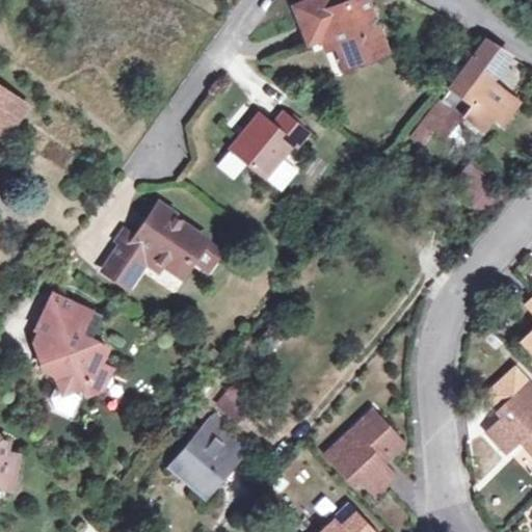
[(333,35),(337,46),(345,69),(384,55),(364,0),(356,0),(333,9),(328,0),(316,0),(295,8),(309,44),(321,38),(333,35)]
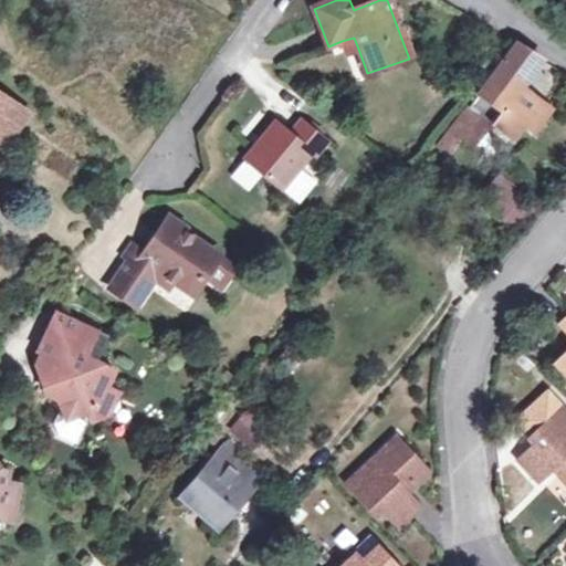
[(354,38),(342,41),(346,53),(358,49),(354,38)]
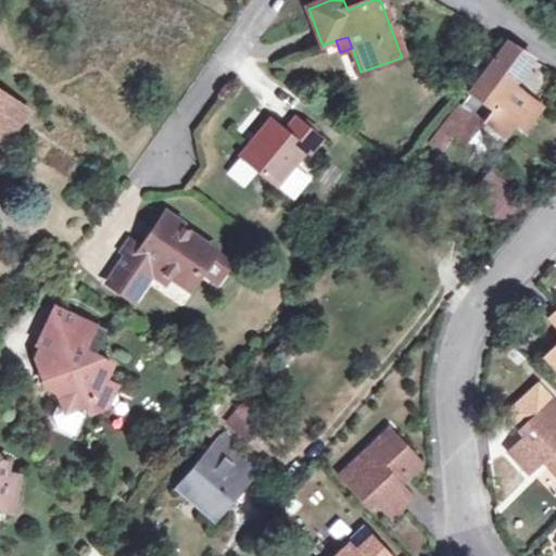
[(508,42),(462,105),(481,118),(484,122),(504,135),(514,122),(519,115),(530,124),(543,108),(513,85),(533,58),(508,42)]
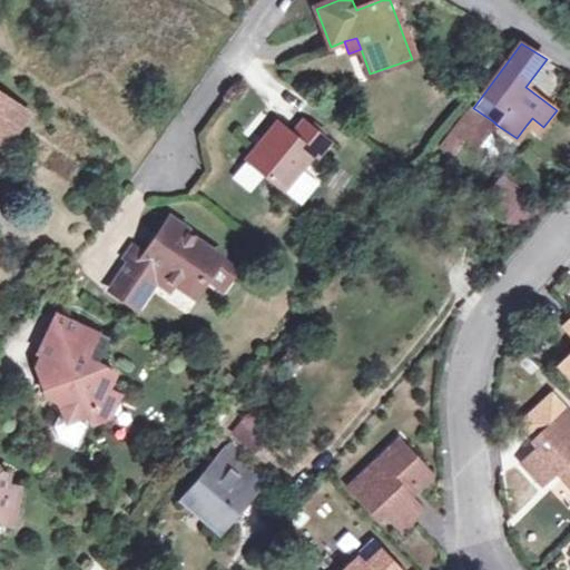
[(0,146),(5,149),(28,114),(0,95),(0,146)]
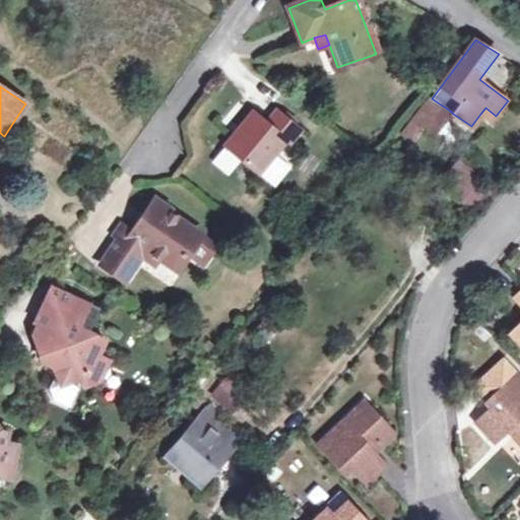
[(450,111),(432,99),(414,120),(404,133),(412,140),(423,127),(434,134),(450,111)]
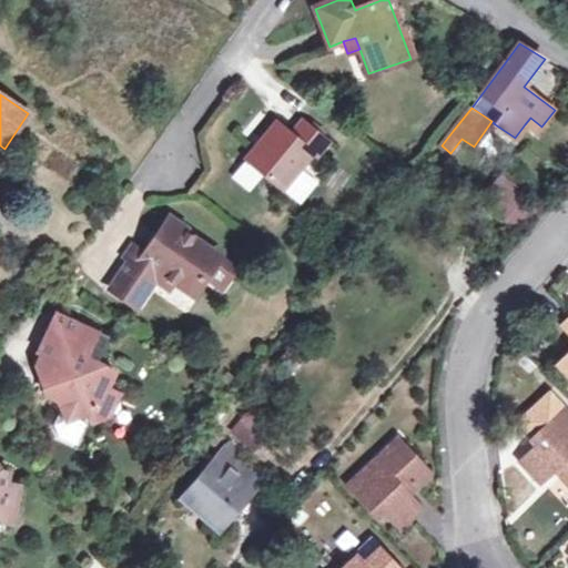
[(530,118),(525,124),(537,133),(541,127),(530,118)]
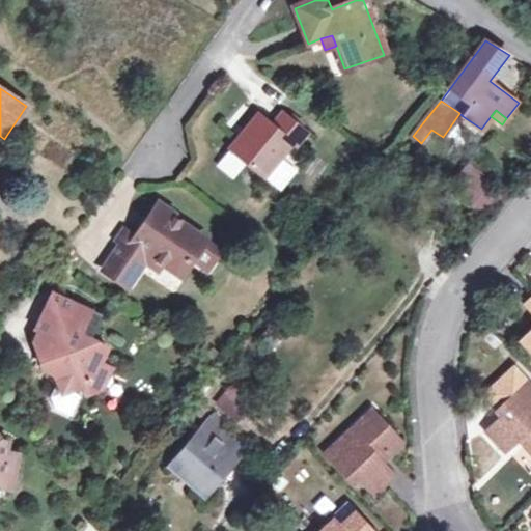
[(277,159),(290,143),(294,145),(305,133),(283,113),(272,126),(258,114),(229,148),(262,175),(264,173),(277,159)]
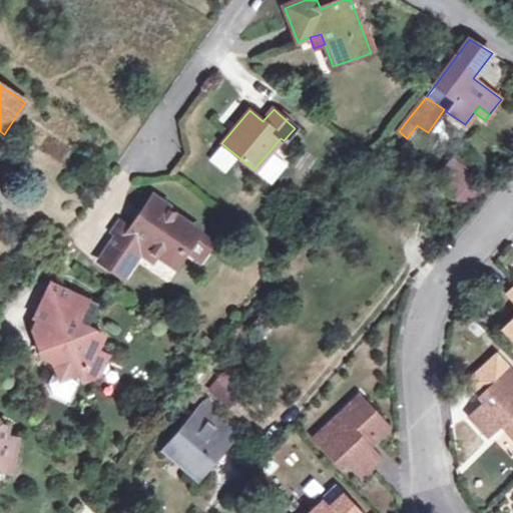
[(268,153),(255,167),(269,178),(281,165),(268,153)]
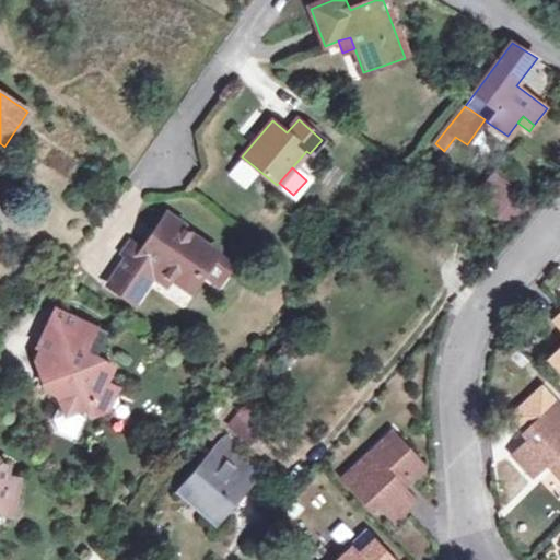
[(158,268),(172,278),(190,290),(201,272),(216,251),(178,226),(182,222),(166,212),(141,247),(129,240),(119,255),(125,259),(106,284),(135,302),(152,278),(158,268)]
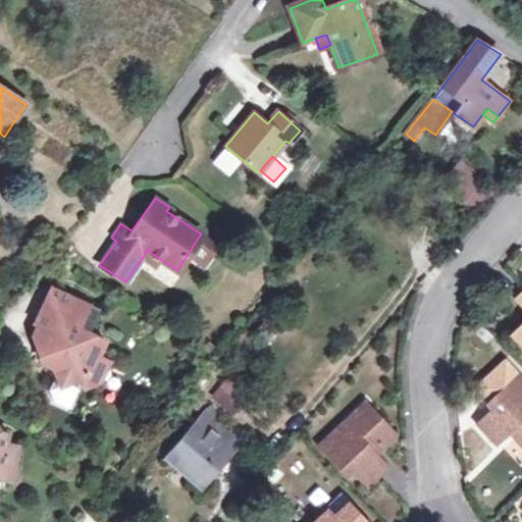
[(201,233),(188,254),(203,264),(216,244),(201,233)]
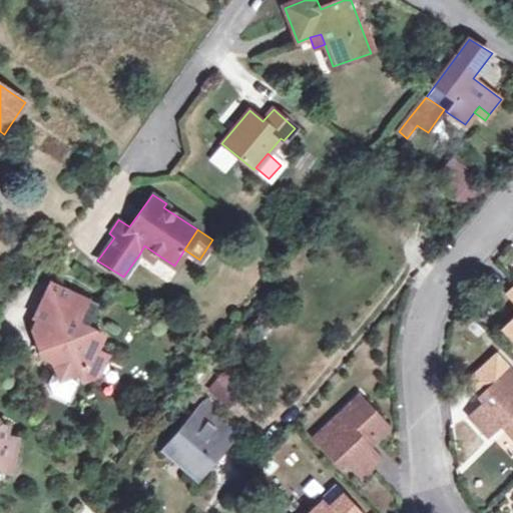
[(144,245),(139,254),(151,263),(157,254),(144,245)]
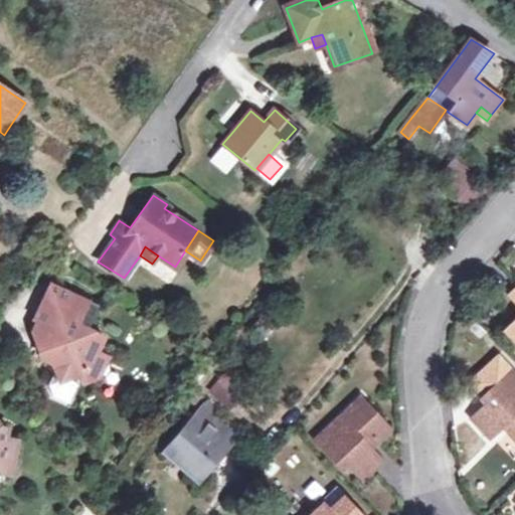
[(50,283),(44,296),(80,314),(87,301),(50,283)]
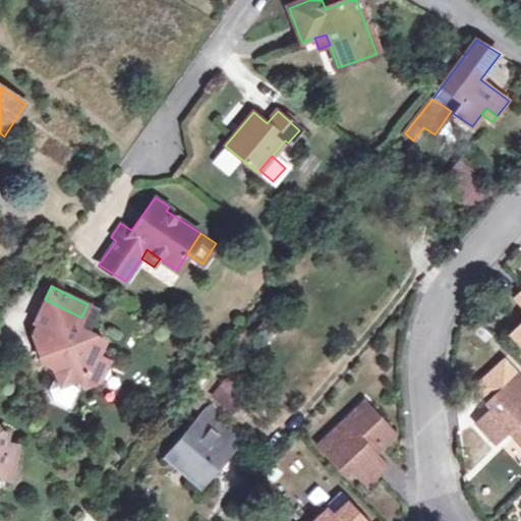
[(520,292),(514,300),(520,307),(520,324),(509,336),(520,348),(520,292)]
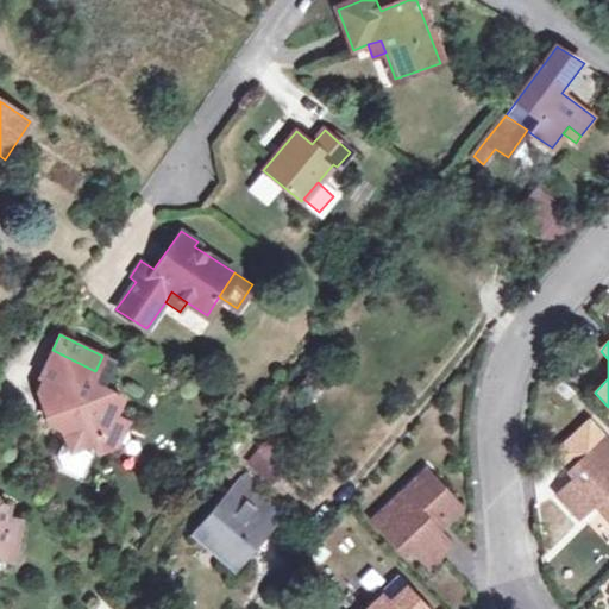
[(95,371),(52,350),(39,376),(43,378),(37,389),(43,403),(51,401),(54,409),(48,412),(54,425),(62,428),(69,449),(81,444),(94,439),(102,435),(99,429),(106,413),(112,415),(121,397),(90,382),(95,371)]
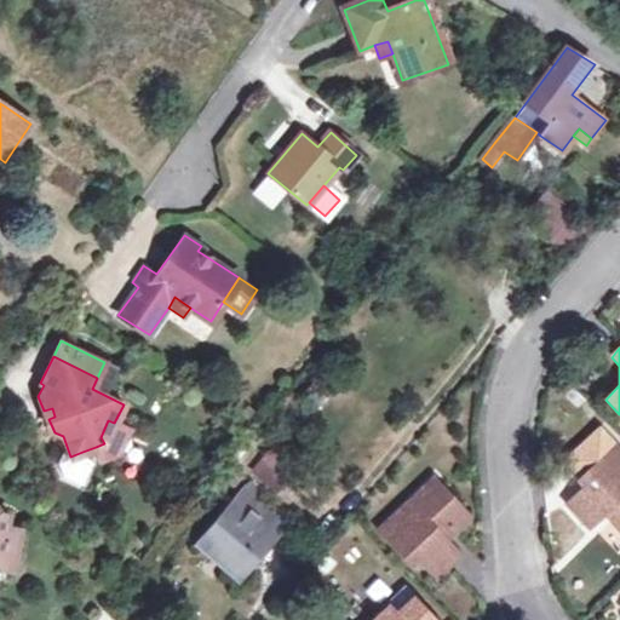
[(104,443),(96,447),(101,459),(116,453),(128,431),(114,423),(108,420),(101,437),(104,443)]
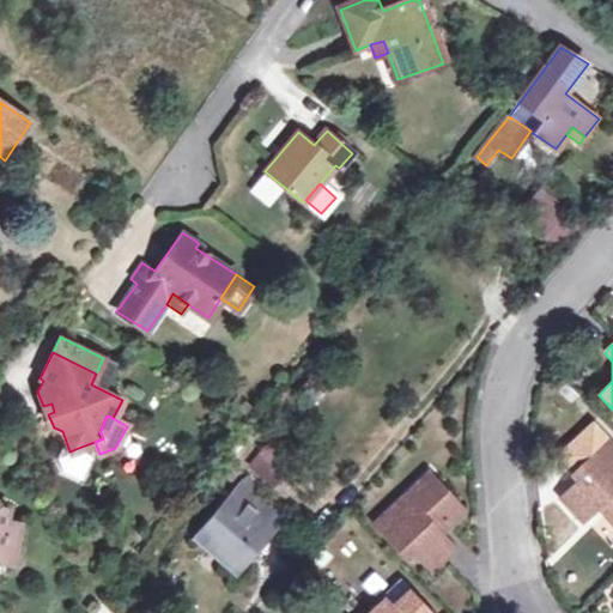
[(612,508),(605,514),(612,522),(612,444),(607,438),(571,472),(577,479),(559,495),(584,522),(600,508),(606,502),(612,508)]
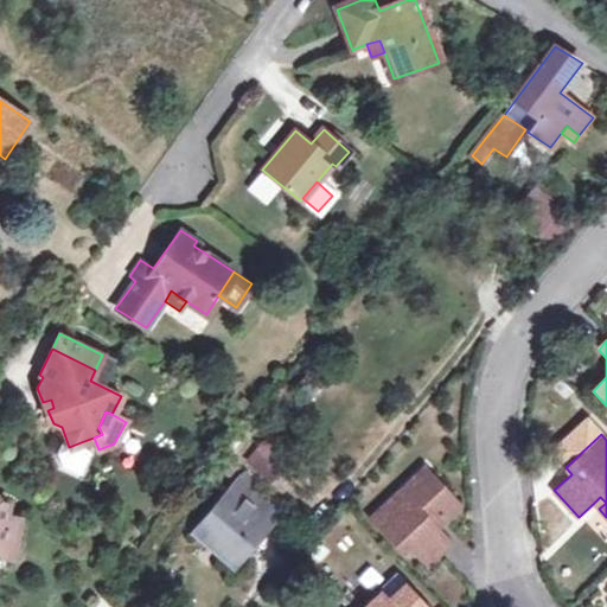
[(83,447),(81,442),(69,447),(56,452),(61,466),(78,473),(89,449),(83,447)]
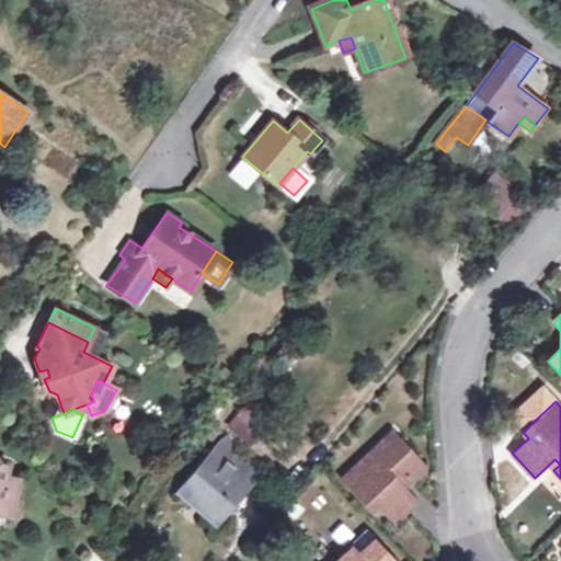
[(281,453),(293,438),(258,411),(238,434),(262,454),(270,444),(281,453)]
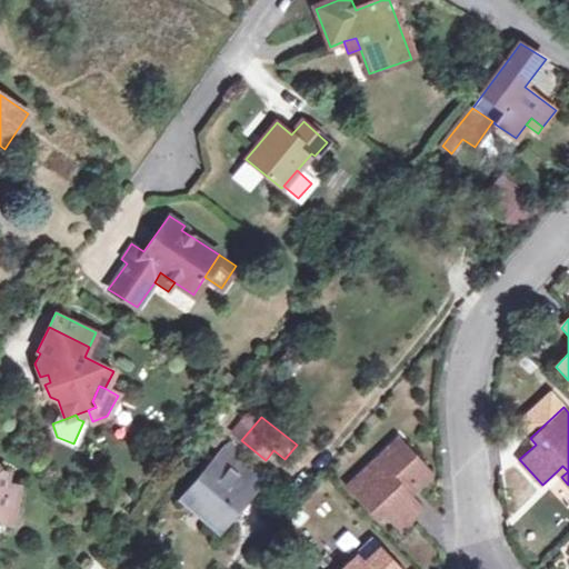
[(400,436),(382,452),(389,459),(407,443),(400,436)]
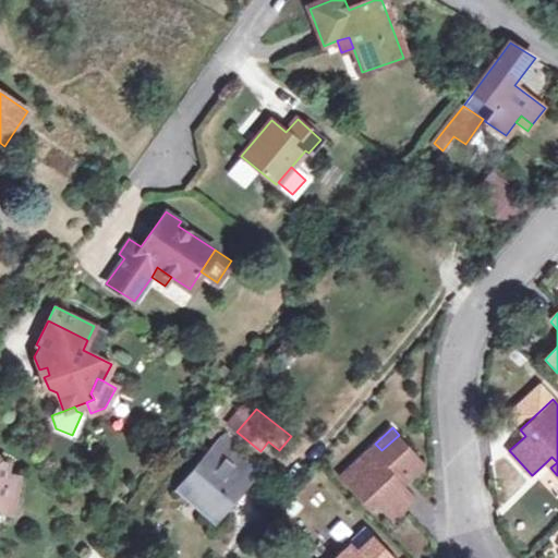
[(381,450),(375,444),(339,476),(368,510),(376,504),(390,521),(415,499),(403,485),(399,480),(404,475),(409,480),(425,464),(399,435),(381,450)]
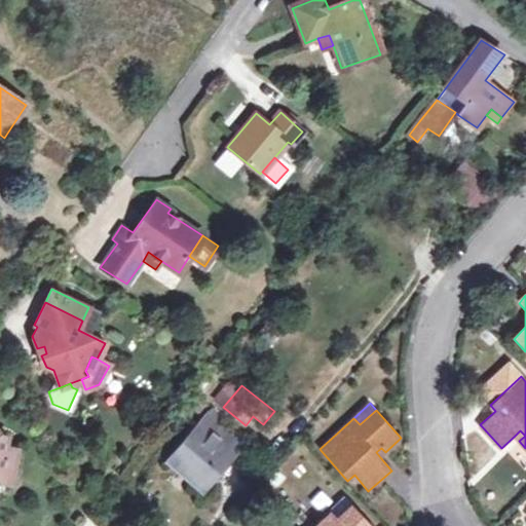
[(183,465),(205,486),(239,446),(205,417),(166,463),(177,473),(183,465)]
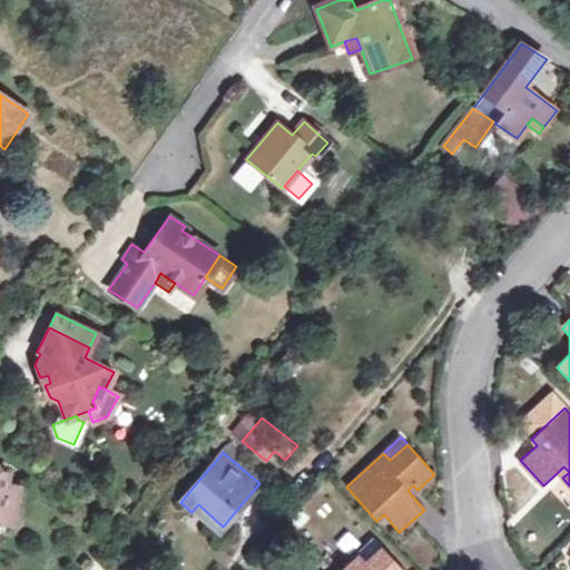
[(563,467),(558,472),(562,478),(569,472),(563,467)]
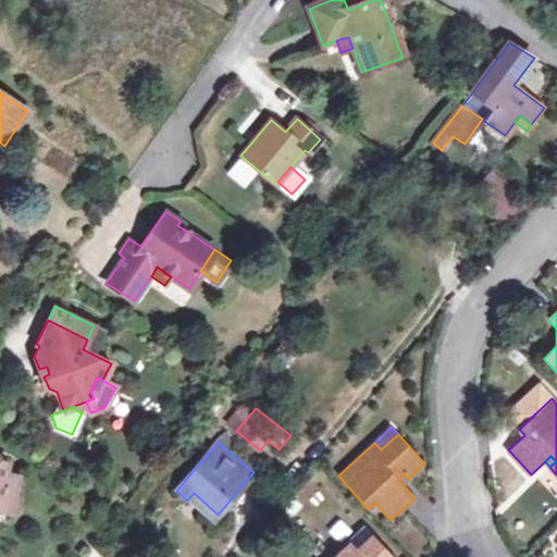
[(0,518),(3,517),(4,510),(13,511),(20,475),(5,473),(8,461),(0,459),(0,518)]
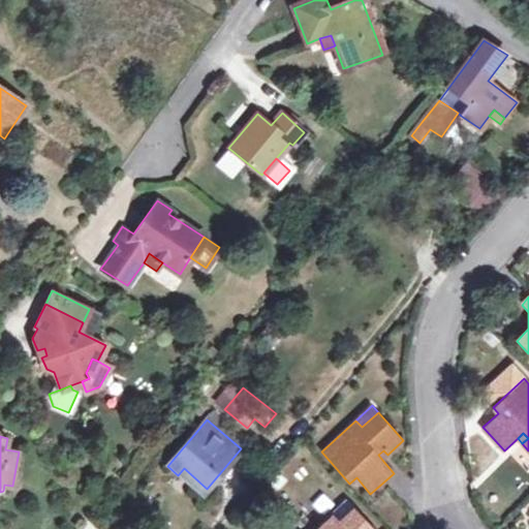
[(382,460),(387,455),(383,450),(378,455),(382,460)]
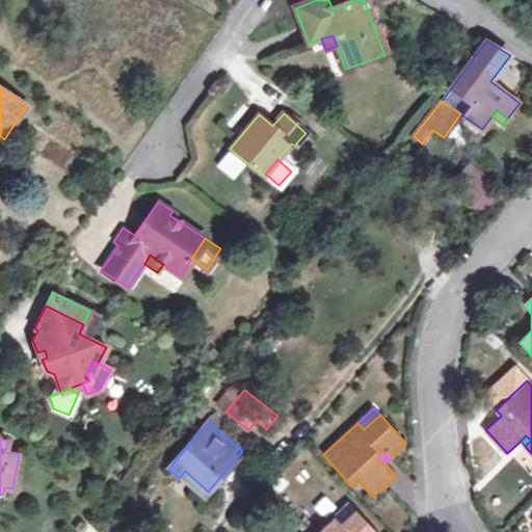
[(203,498),(208,491),(185,471),(179,478),(203,498)]
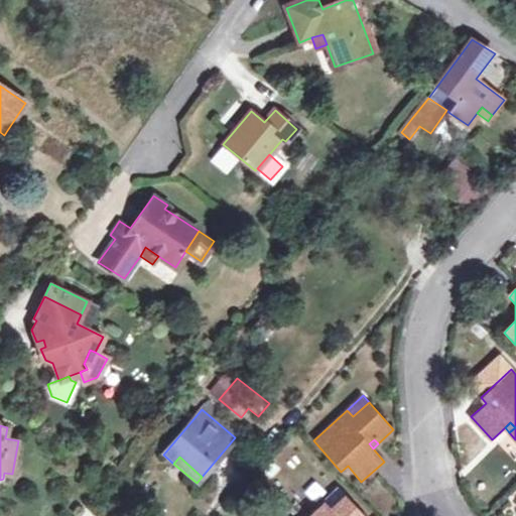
[(340,489),(325,502),(331,509),(346,495),(340,489)]
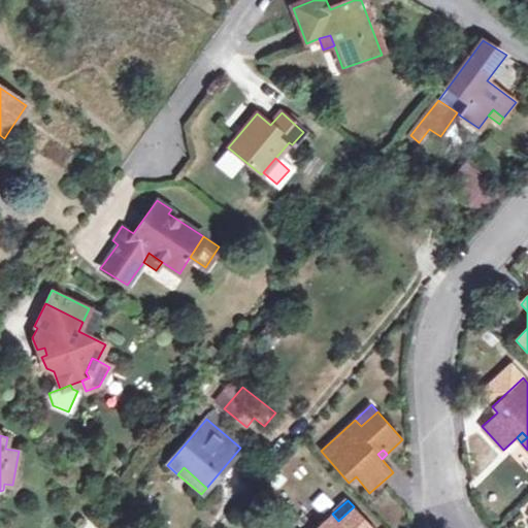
[(338,521),(332,514),(316,527),(372,527),(354,506),(338,521)]
